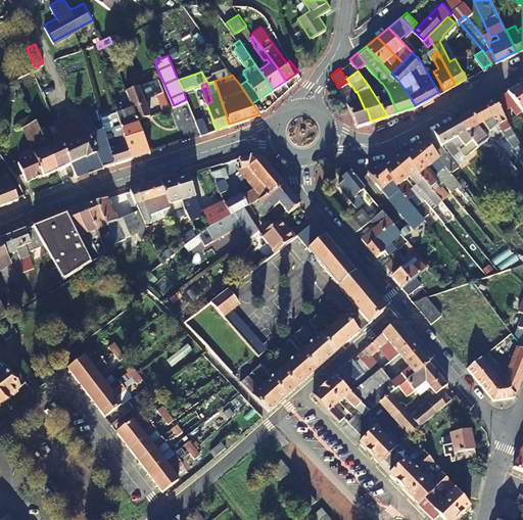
[(375,86),(373,83),(369,86),(387,115),(396,111),(388,92),(382,83),(381,83),(375,86)]
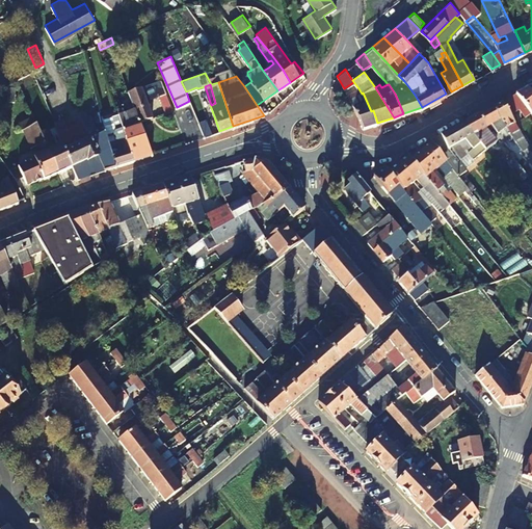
[(531,89),(528,84),(515,90),(531,110),(531,111),(531,89)]
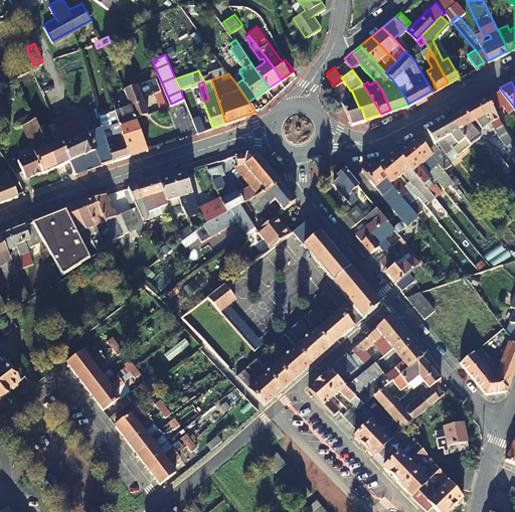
[(148,113),(137,82),(124,88),(131,104),(135,117),(148,113)]
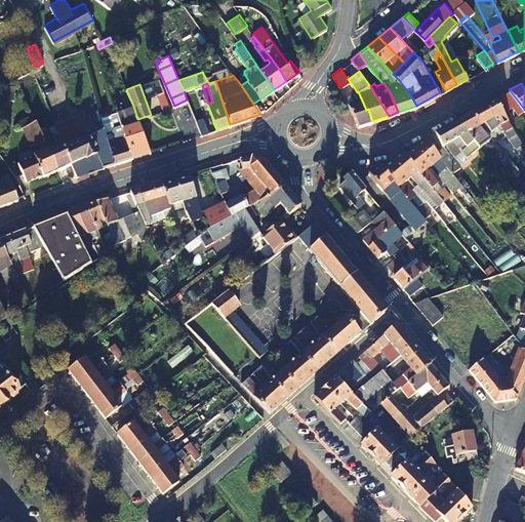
[(14,85),(6,85),(6,97),(13,97),(14,85)]
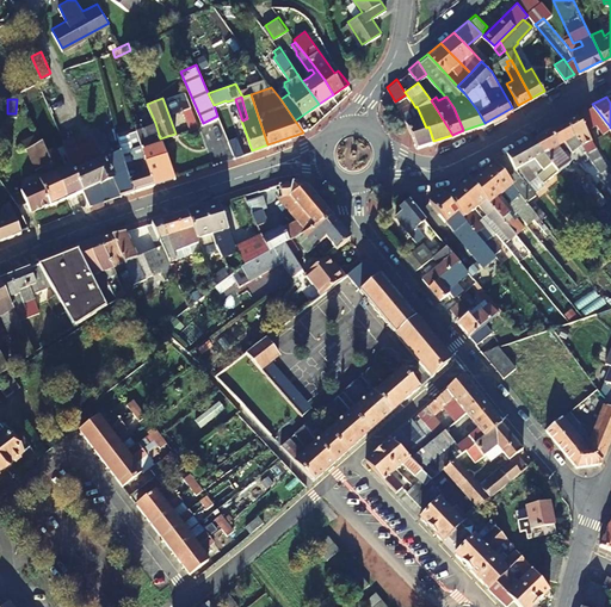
[(417,106),(415,107),(412,101),(399,109),(418,146),(433,141),(429,127),(426,128),(417,106)]
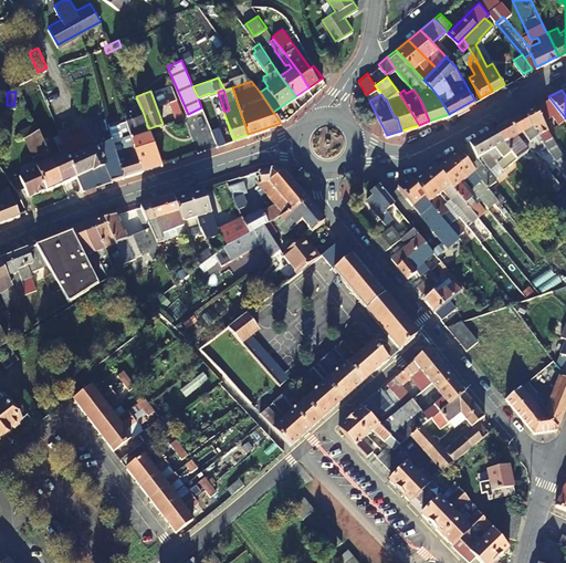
[(559,122),(565,117),(548,96),(524,111),(532,125),(534,124),(546,145),(556,159),(562,156),(563,155),(543,118),(553,113),(559,122)]
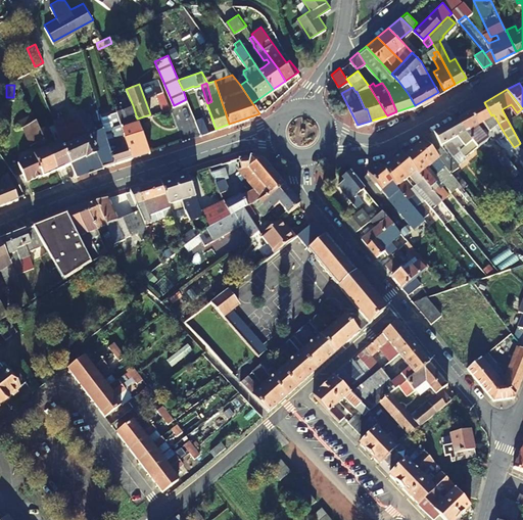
[(170,106),(163,90),(157,93),(163,109),(170,106)]
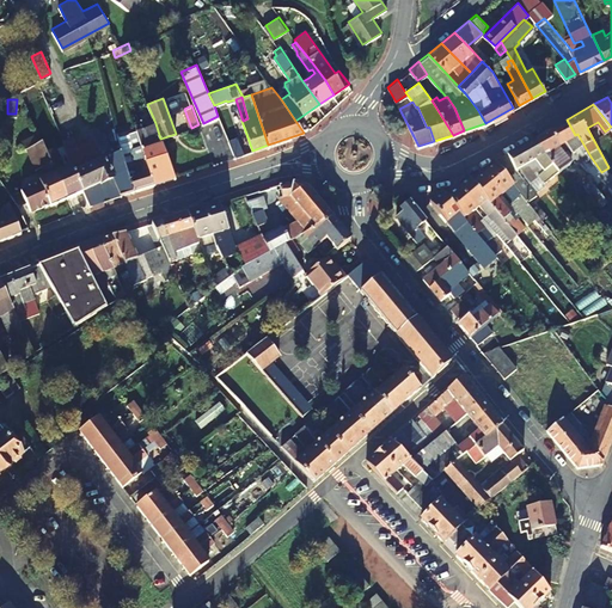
[(587,158),(591,157),(577,134),(575,135),(567,120),(550,129),(560,145),(565,141),(574,153),(577,157),(583,153),(587,158)]
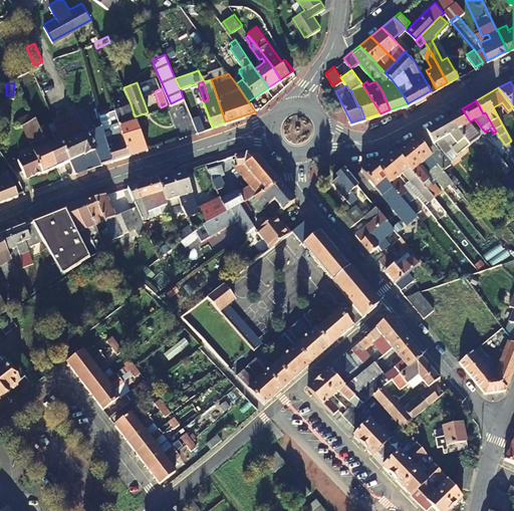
[(131,103),(114,109),(129,155),(147,149),(135,116),(131,103)]
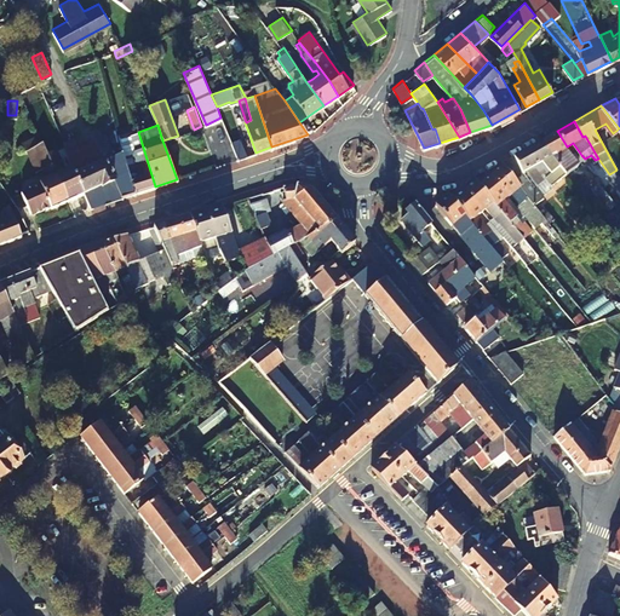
[(575,160),(581,155),(573,143),(567,147),(557,131),(543,139),(552,154),(567,172),(579,163),(575,160)]
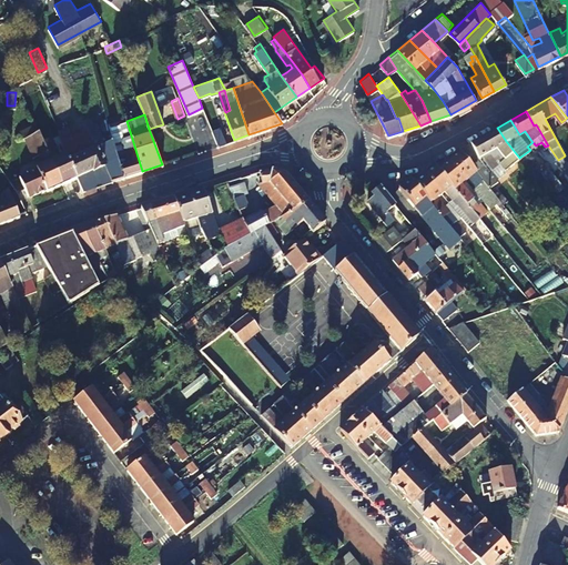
[(124,150),(117,152),(123,177),(142,171),(127,121),(121,123),(125,139),(121,140),(124,150)]
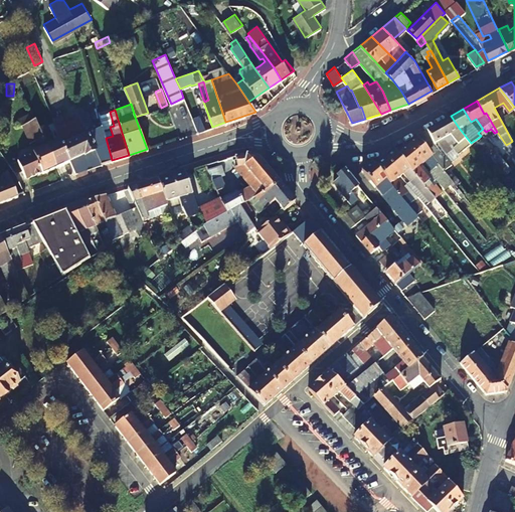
[(32,111),(17,117),(20,123),(23,125),(23,126),(30,142),(35,140),(39,147),(32,150),(33,152),(42,171),(42,172),(57,165),(35,117),(32,111)]
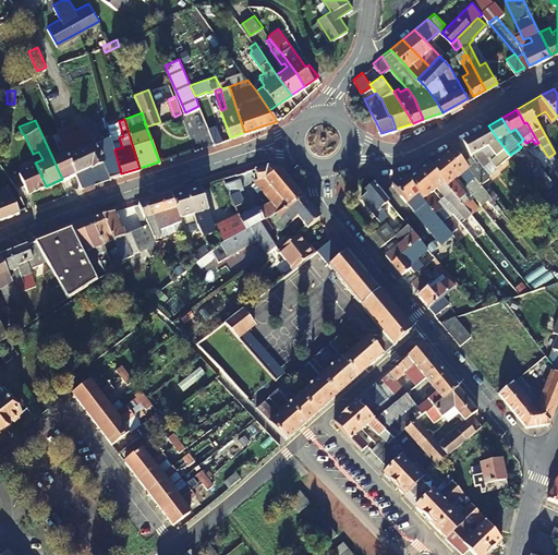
[(82,186),(121,173),(114,149),(110,135),(93,143),(85,125),(64,135),(63,132),(71,129),(69,121),(58,127),(59,136),(64,149),(75,172),(82,186)]
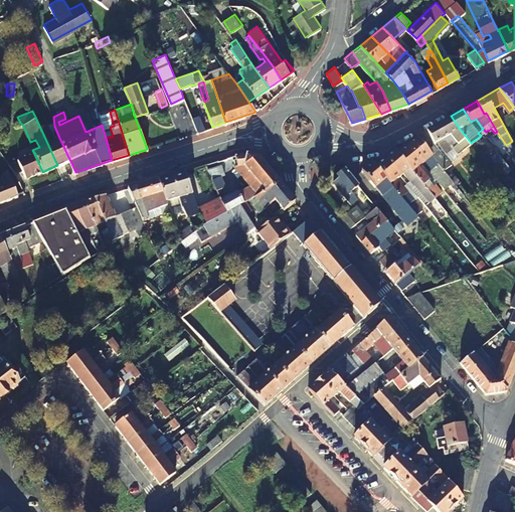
[(35,117),(57,165),(69,159),(59,138),(54,140),(46,123),(43,124),(39,115),(35,117)]
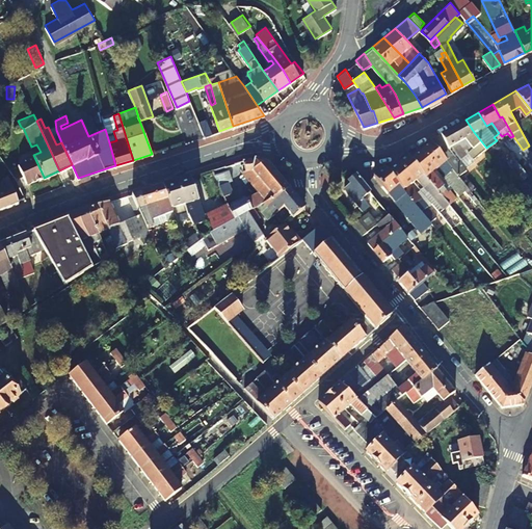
[(206,118),(198,122),(204,136),(212,133),(206,118)]
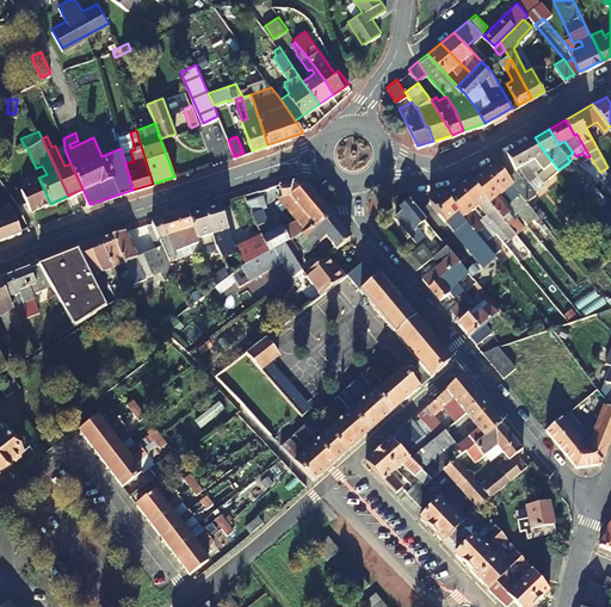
[(535,137),(495,159),(528,199),(536,192),(528,181),(538,173),(544,180),(559,169),(544,152),(535,137)]
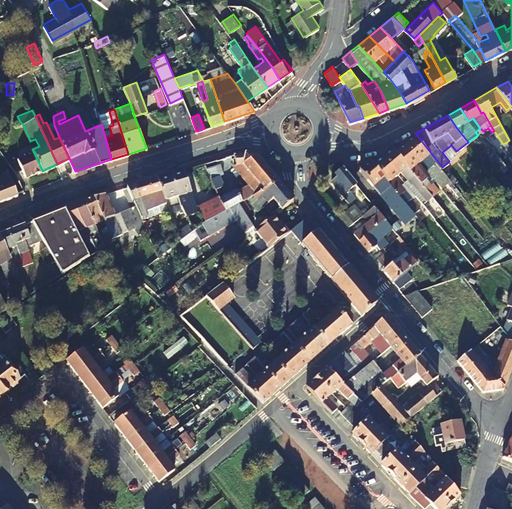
[(442,167),(415,133),(405,141),(420,160),(422,159),(429,167),(430,166),(444,183),(447,181),(458,194),(461,192),(453,182),(444,170),(442,167)]
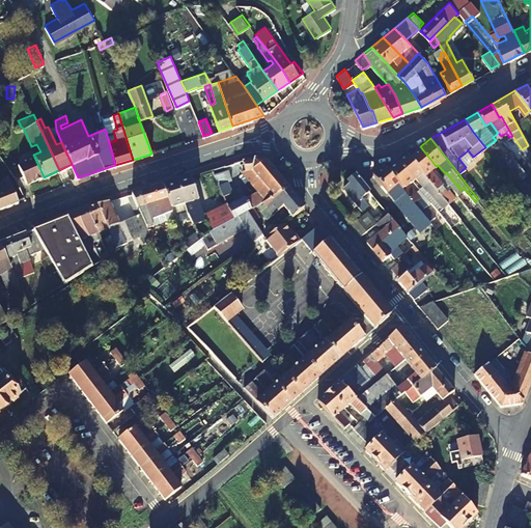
[(444,183),(432,169),(436,166),(420,146),(410,155),(447,200),(455,194),(445,183),(444,183)]
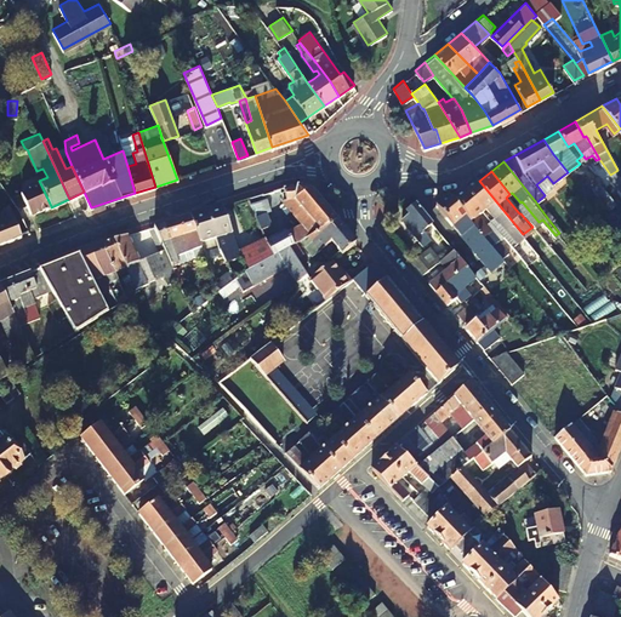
[(620,189),(620,176),(616,171),(610,175),(609,175),(620,189)]
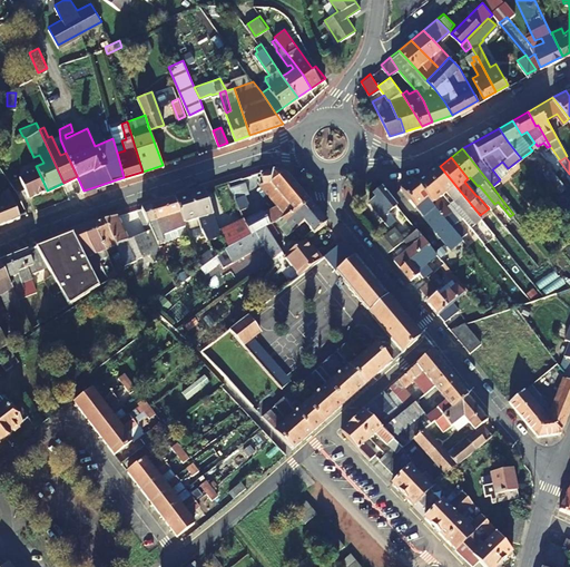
[(460,203),(475,221),(481,216),(480,215),(440,166),(436,163),(426,170),(443,192),(448,188),(459,203),(460,203)]
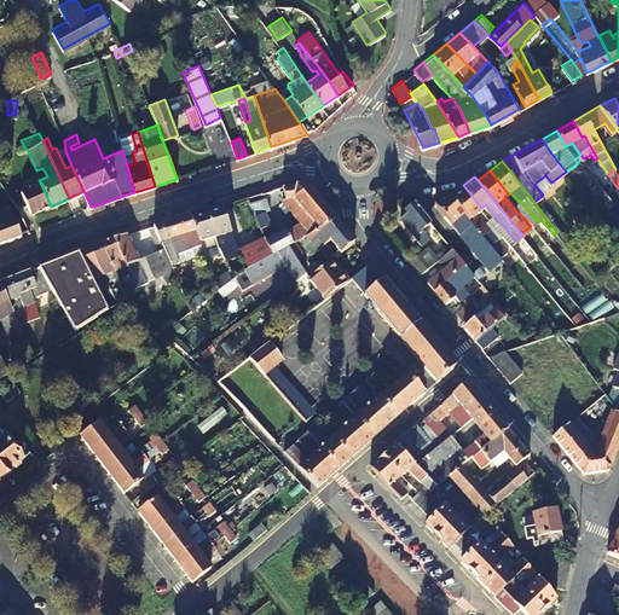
[(591,185),(609,206),(615,202),(602,185),(597,180),(591,185)]
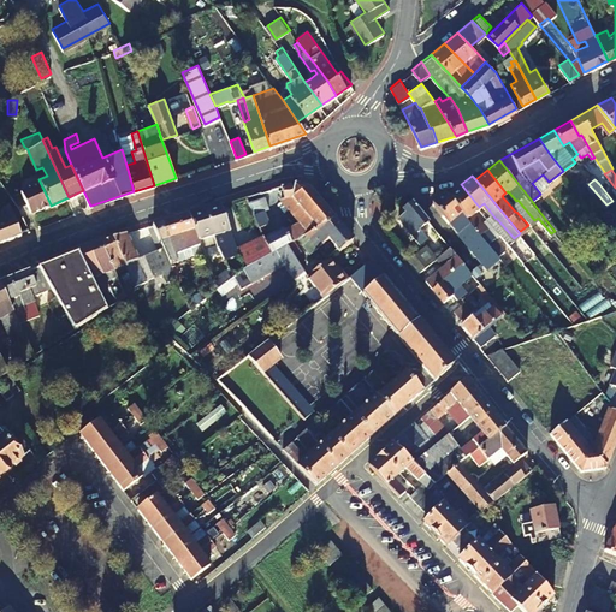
[(51,205),(40,182),(21,190),(31,213),(51,205)]
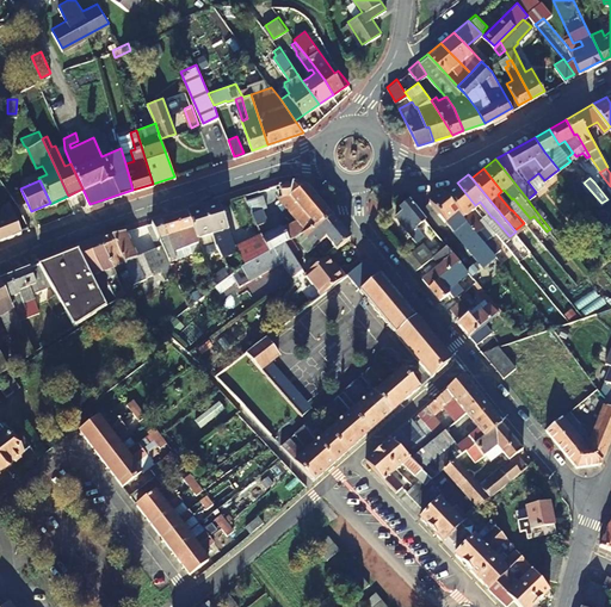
[(289,240),(333,216),(308,185),(291,183),(279,184),(283,196),(277,197),(297,221),(292,222),(283,227),(289,240)]
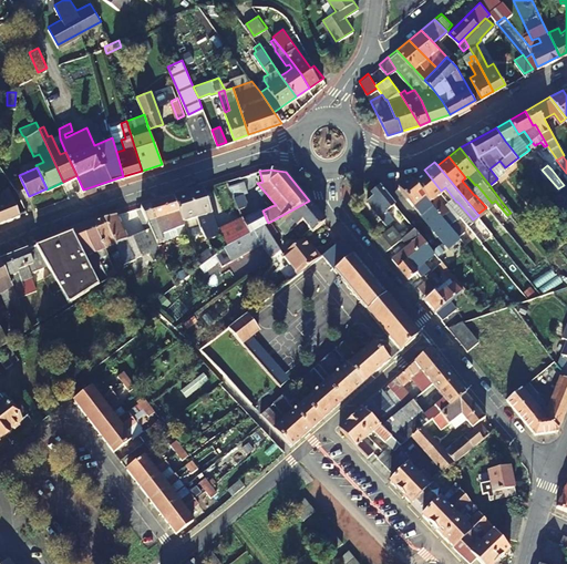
[(452,213),(436,194),(441,191),(424,170),(413,180),(459,235),(464,231),(452,214),(452,213)]
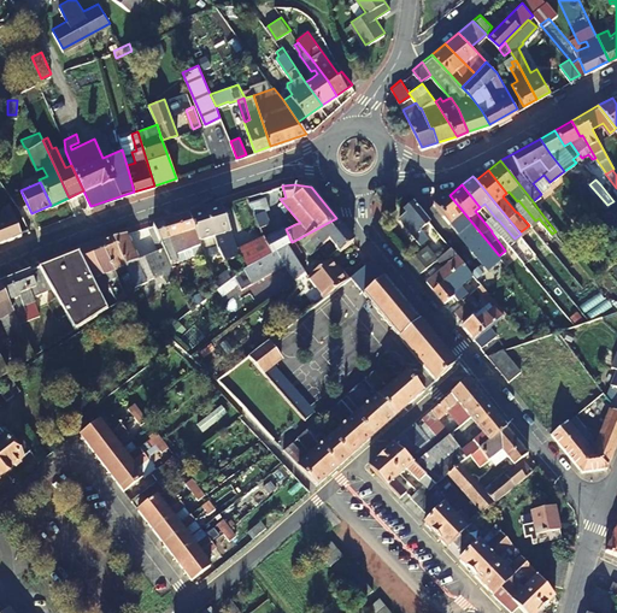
[(446,190),(434,201),(466,241),(470,239),(489,263),(499,255),(450,195),(446,190)]
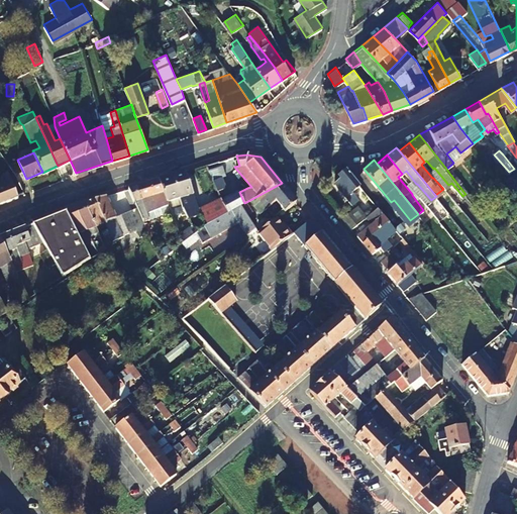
[(360,184),(346,168),(337,175),(340,178),(334,182),(352,204),(359,198),(353,190),(360,184)]
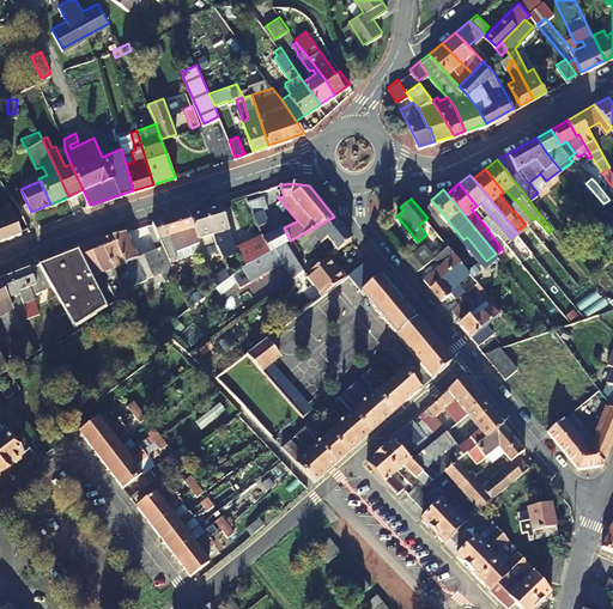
[(542,218),(547,214),(541,207),(535,201),(532,203),(542,218)]
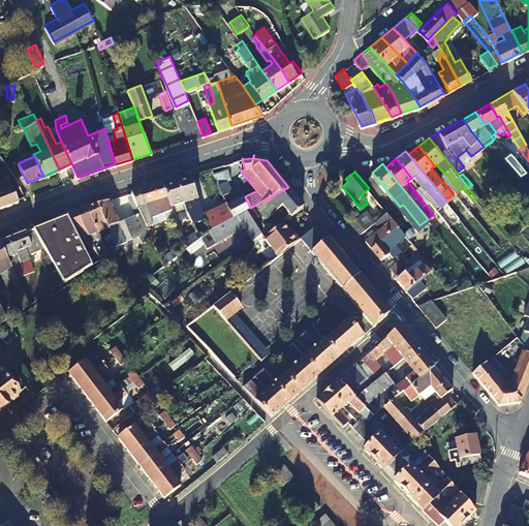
[(188,212),(190,217),(204,212),(189,175),(176,179),(188,212)]
